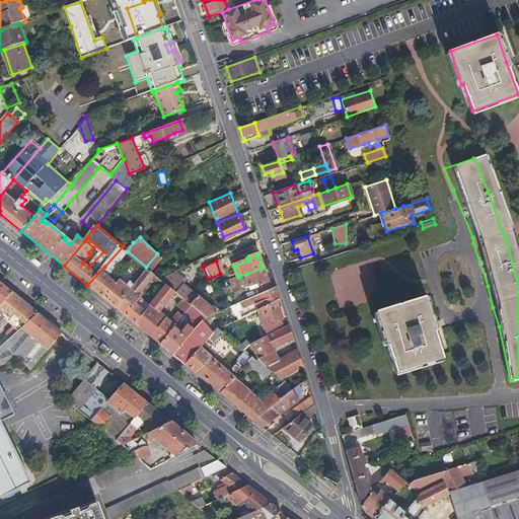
[(153,274),(155,275),(161,281),(168,286),(172,290),(178,283),(182,279),(176,264),(153,274)]
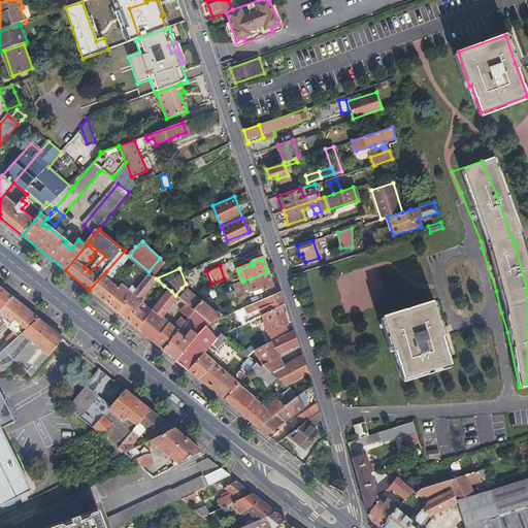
[(89,290),(117,314),(138,291),(133,287),(130,292),(125,287),(127,285),(124,282),(122,284),(106,271),(89,290)]
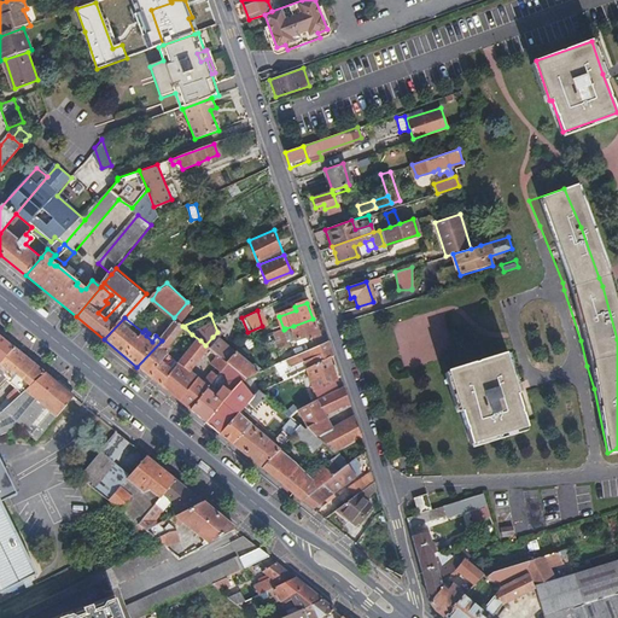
[(320,337),(313,319),(293,326),(299,340),(307,338),(308,340),(320,337)]
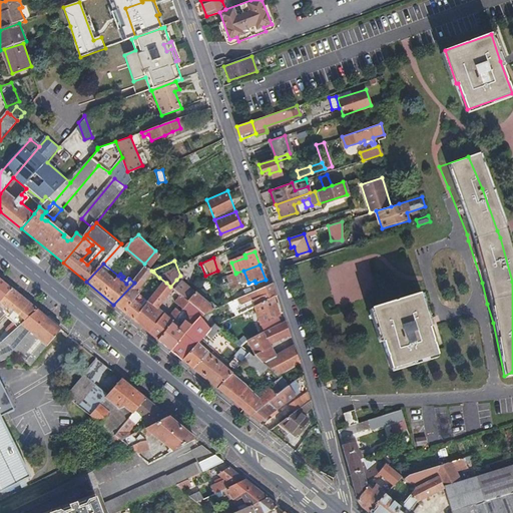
[(113,305),(132,320),(143,308),(134,301),(139,295),(136,292),(153,272),(151,271),(148,268),(134,283),(113,305)]
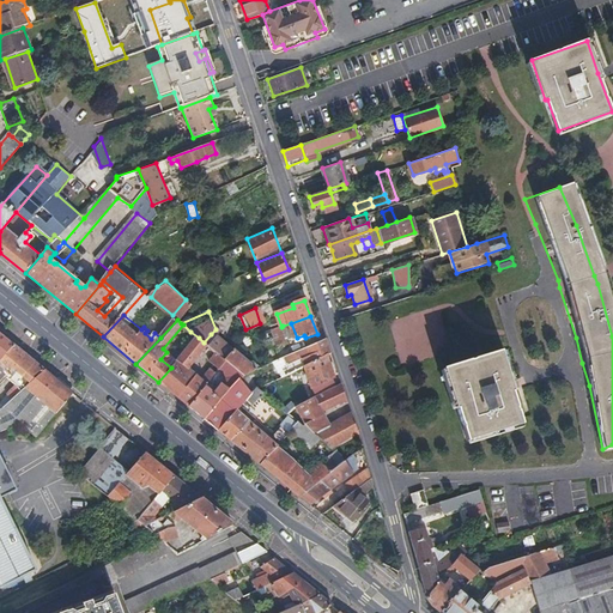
[(297,338),(291,323),(283,326),(289,341),(297,338)]
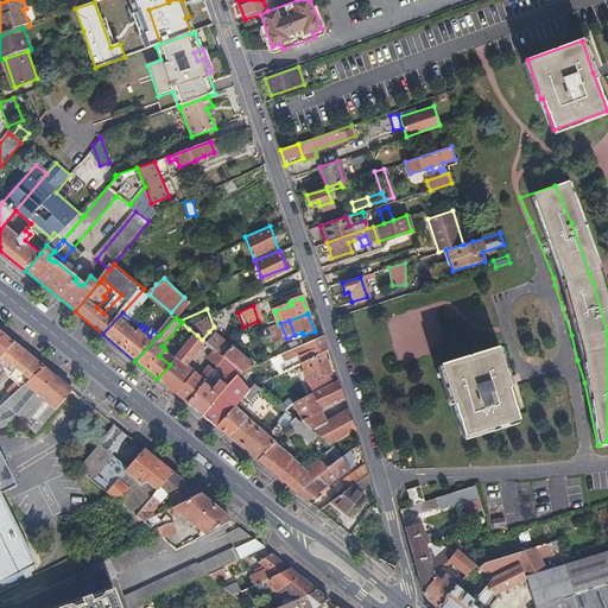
[(0,354),(12,341),(5,335),(0,331),(0,354)]
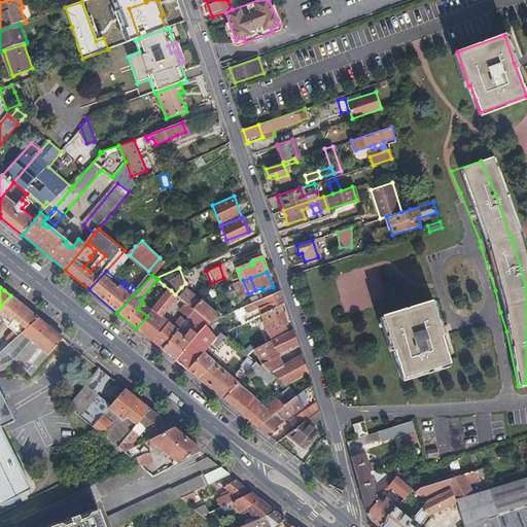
[(205,320),(210,324),(216,318),(181,287),(175,294),(183,302),(188,306),(196,313),(205,320)]
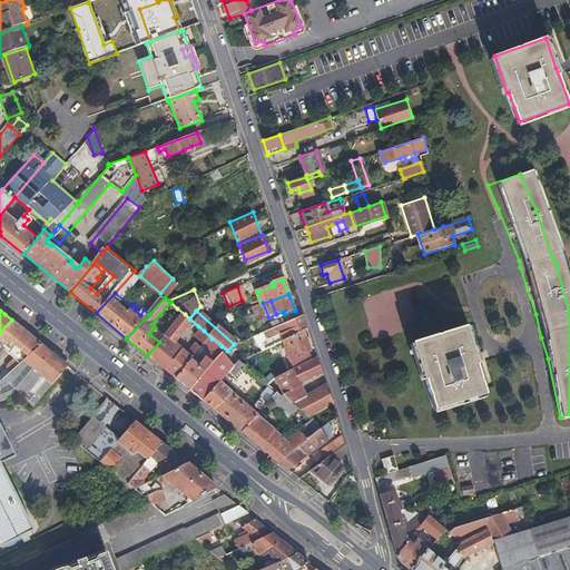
[(185,314),(176,323),(185,330),(190,325),(196,330),(198,326),(189,318),(185,314)]
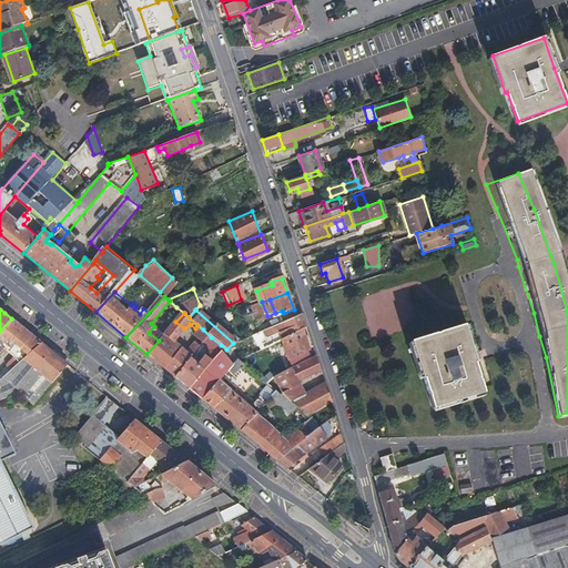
[(260,346),(261,350),(272,344),(275,342),(279,341),(300,331),(306,327),(302,313),(250,336),(255,347),(260,346)]
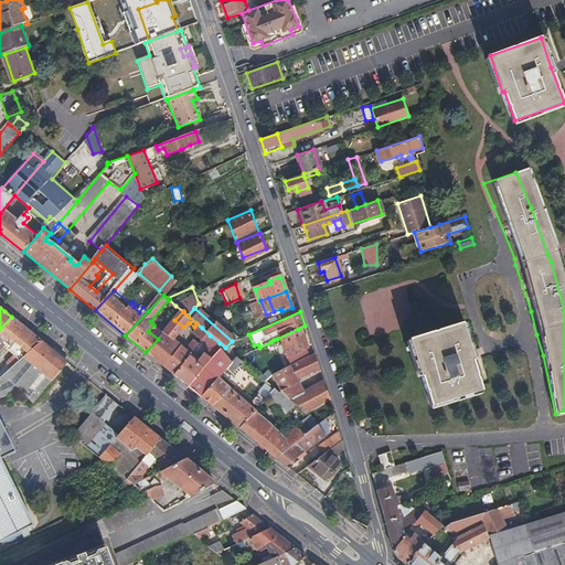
[(0,349),(4,344),(8,347),(12,341),(20,348),(13,354),(12,355),(14,358),(12,360),(16,363),(40,341),(11,317),(0,329),(0,349)]
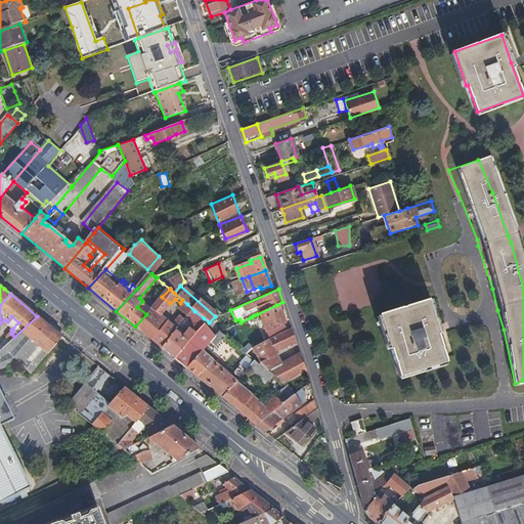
[(448,363),(431,302),(381,317),(391,351),(392,350),(400,378),(448,363)]
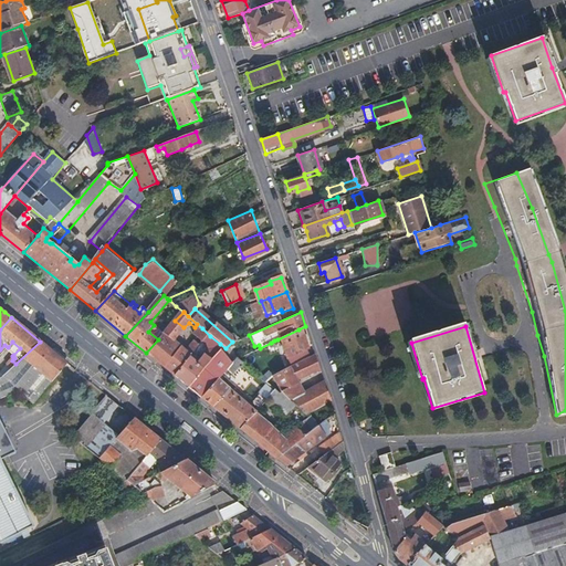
[(196,336),(203,344),(206,342),(210,336),(202,328),(196,336)]
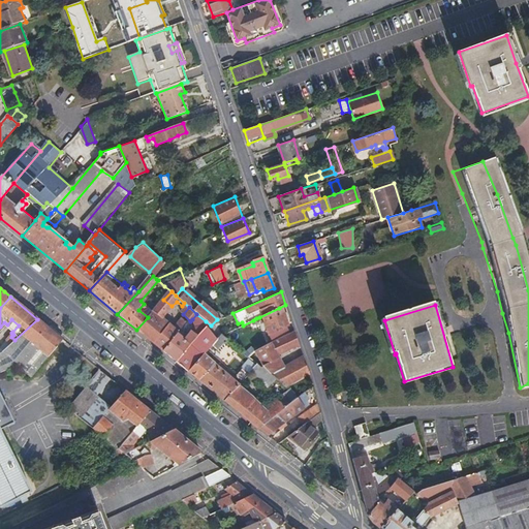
[(282,316),(279,308),(259,317),(266,333),(286,324),(284,320),(287,319),(284,314),(282,316)]
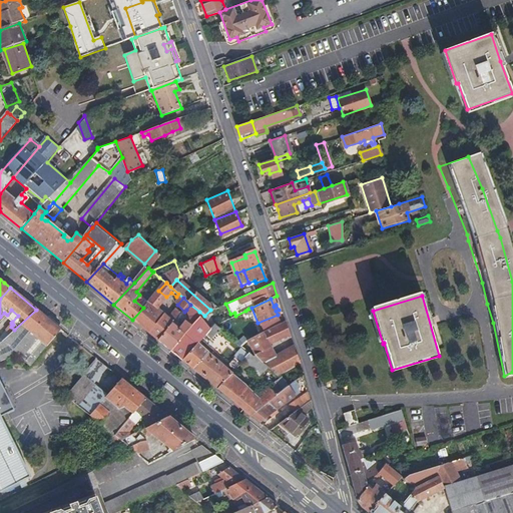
[(132,320),(138,325),(154,308),(147,303),(143,308),(132,320)]
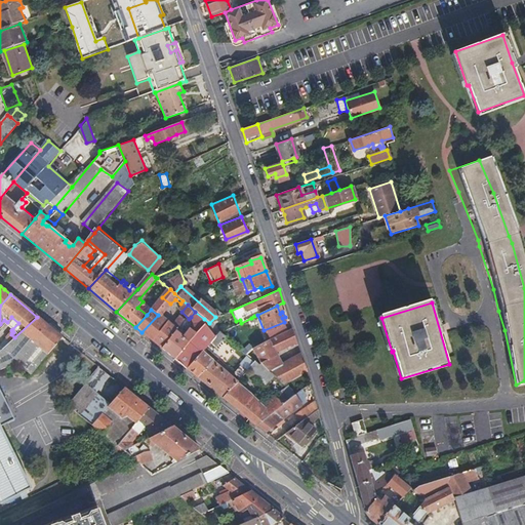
[(200,324),(204,319),(195,312),(191,317),(200,324)]
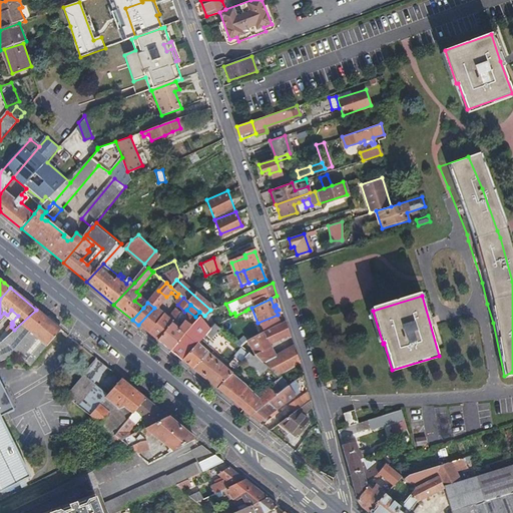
[(154,308),(138,325),(142,328),(145,331),(161,314),(154,308)]
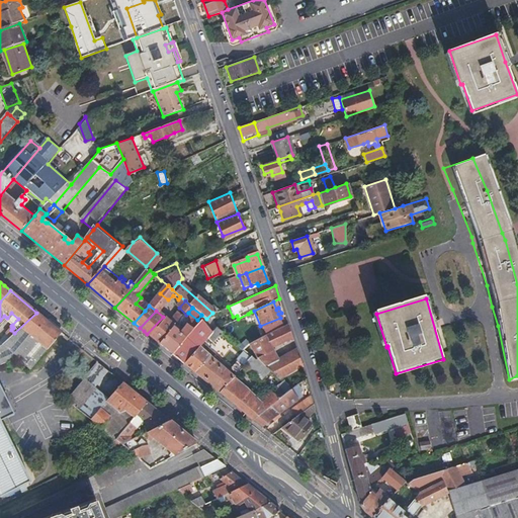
[(0,345),(0,364),(15,359),(28,370),(62,333),(36,313),(14,333),(3,345),(0,345)]
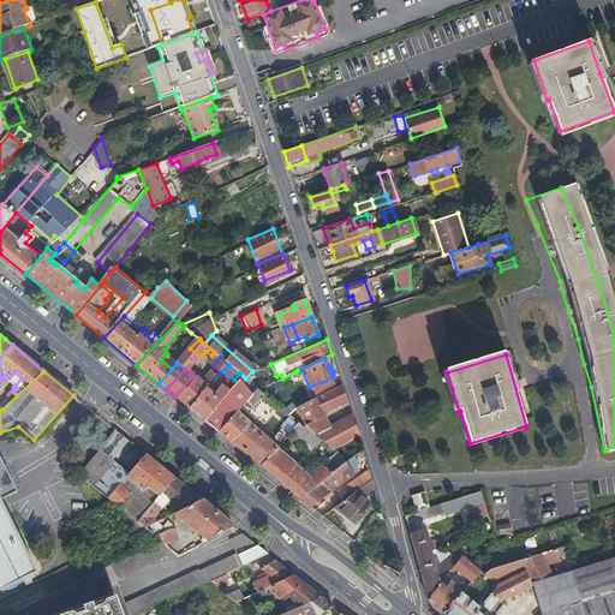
[(7,378),(15,386),(22,378),(13,371),(9,377),(7,378)]
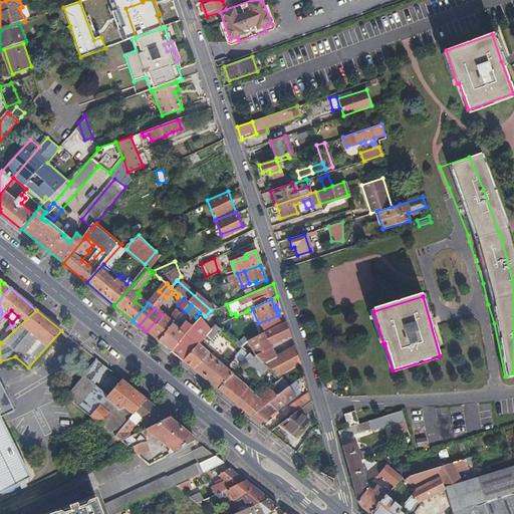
[(162,314),(146,331),(158,341),(174,324),(182,315),(177,310),(168,319),(162,314)]
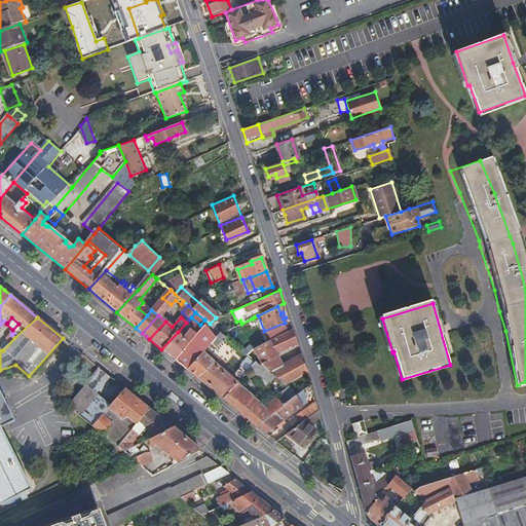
[(205,329),(216,338),(221,334),(210,324),(205,329)]
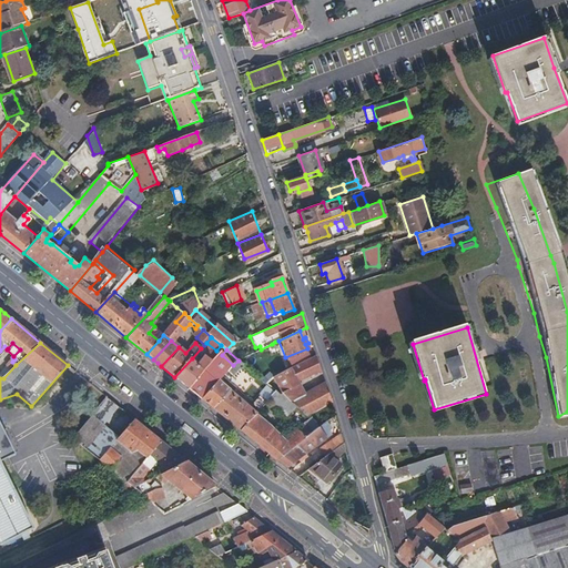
[(212,365),(189,388),(201,398),(219,379),(223,376),(233,365),(222,355),(212,365)]
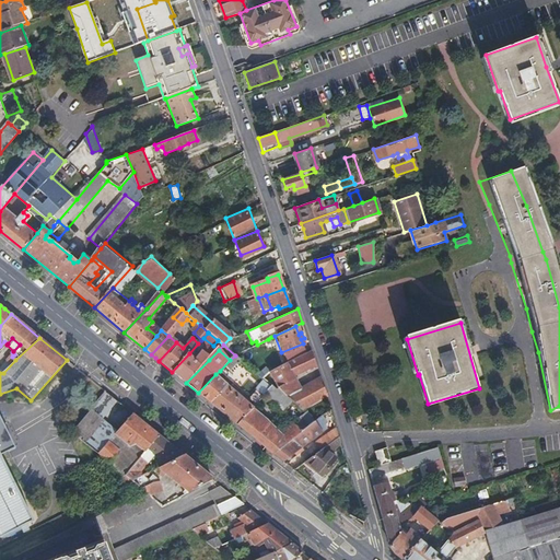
[(263,380),(272,389),(280,381),(316,368),(311,350),(268,374),(263,380)]
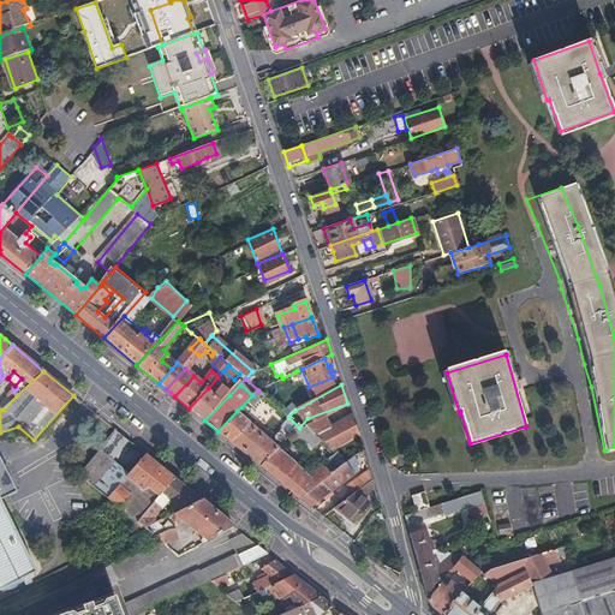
[(208,388),(189,408),(204,421),(230,395),(222,389),(216,395),(208,388)]
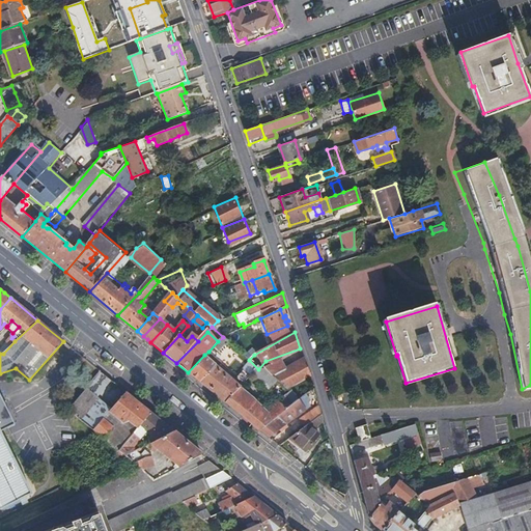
[(274,385),(277,382),(280,379),(281,378),(287,374),(279,365),(302,356),(300,348),(266,361),(258,369),(263,374),(274,385)]
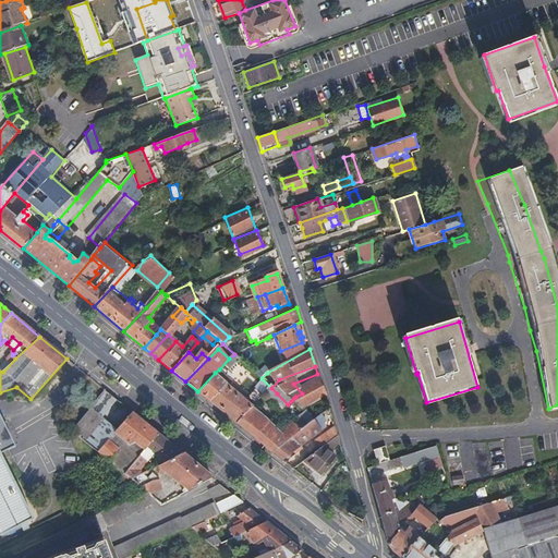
[(197,391),(235,423),(252,407),(253,405),(215,373),(197,391)]
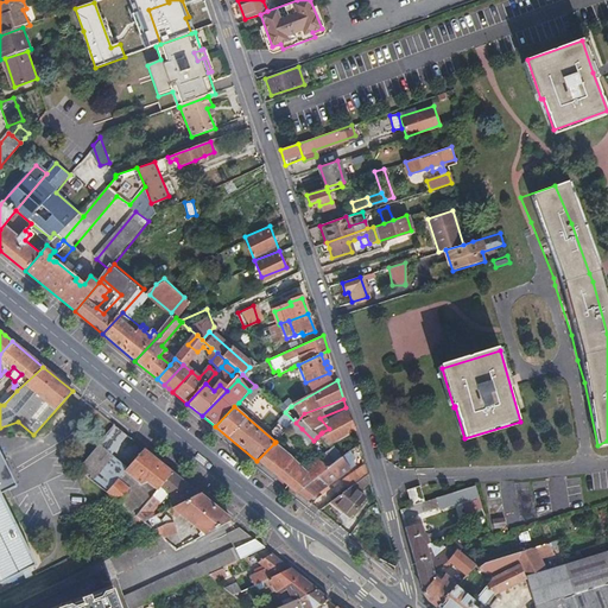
[(333,445),(354,432),(350,420),(329,429),(322,432),(333,445)]
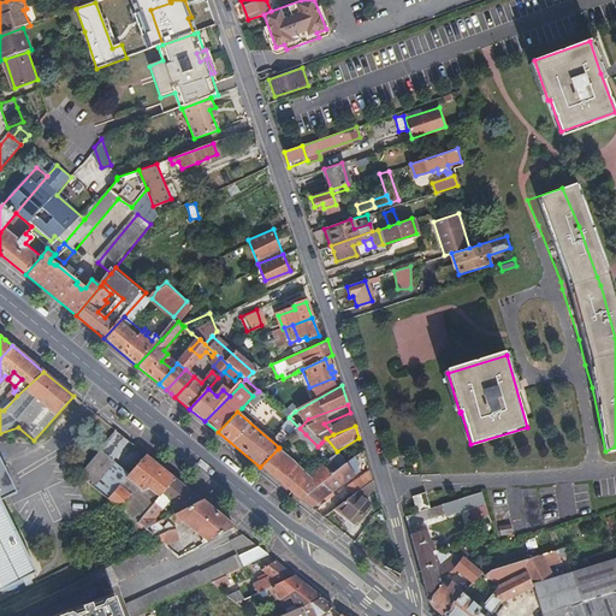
[(290,437),(288,439),(294,446),(306,434),(300,428),(290,437)]
